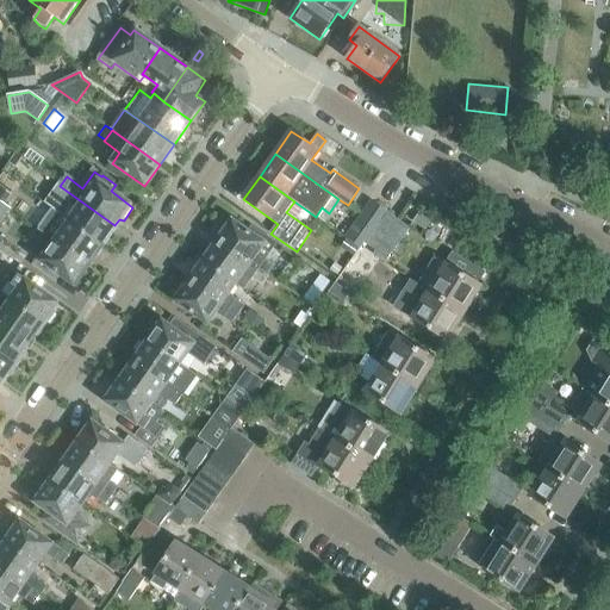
[(45,205),(53,211),(104,248),(112,237),(111,231),(114,225),(60,186),(58,185),(45,205)]
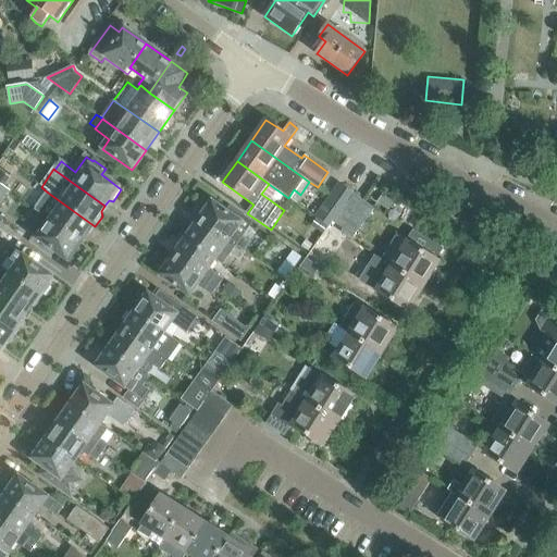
[(0,170),(0,184),(3,186),(3,187),(10,177),(0,170)]
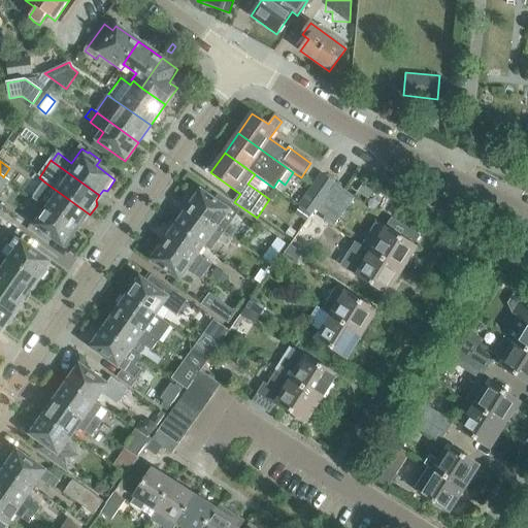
[(316,187),(326,194),(333,184),(323,176),(316,187)]
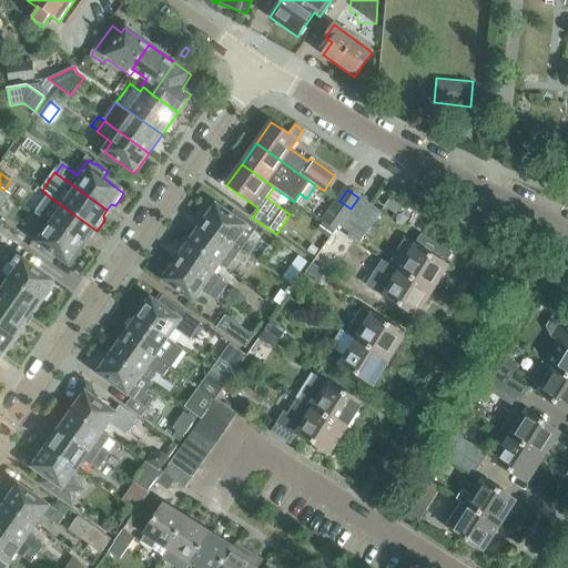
[(37,215),(81,247),(85,241),(90,240),(97,231),(49,196),(42,206),(37,215)]
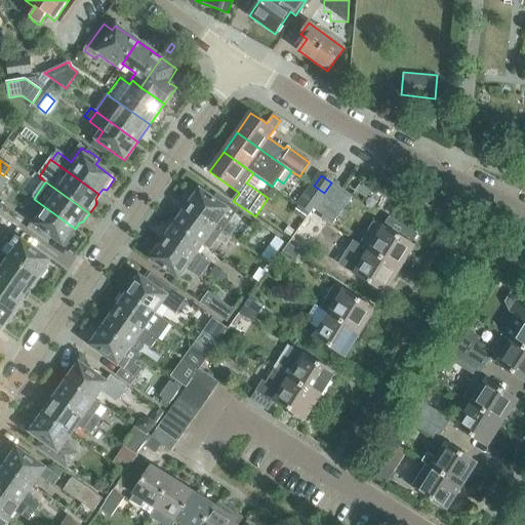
[(331,183),(324,193),(313,210),(321,216),(340,190),(331,183)]
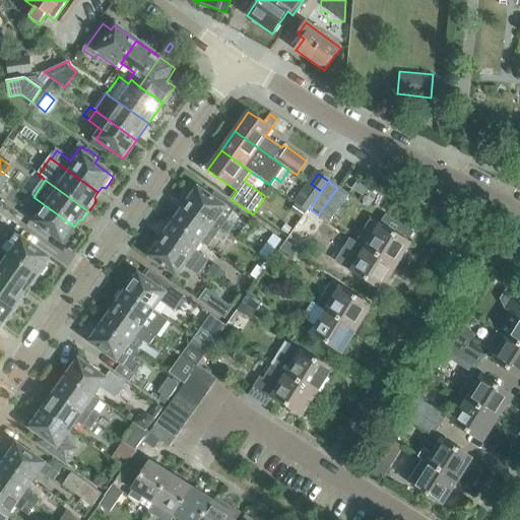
[(307,212),(310,208),(321,191),(311,184),(296,204),(307,211),(307,212)]
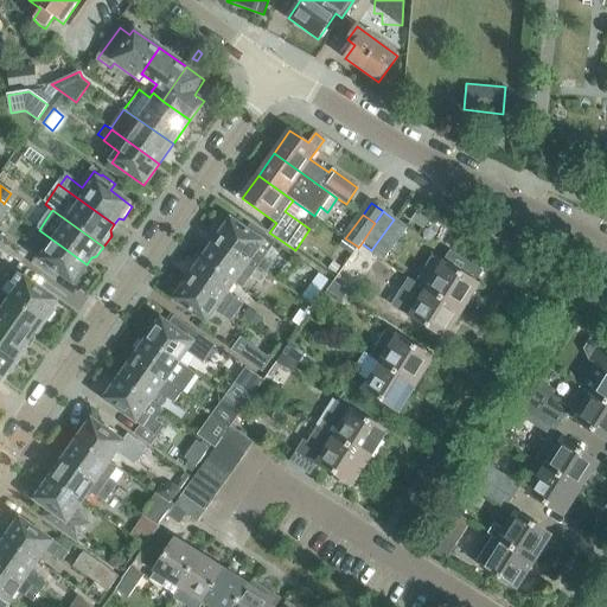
[(264,275),(272,266),(263,260),(274,243),(250,225),(247,230),(228,217),(219,229),(222,235),(217,241),(264,275)]
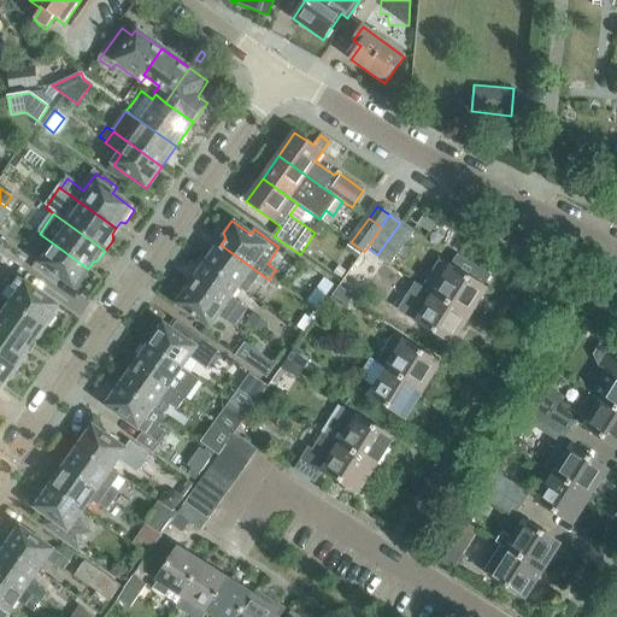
[(412,231),(400,223),(377,254),(374,258),(386,266),(412,231)]
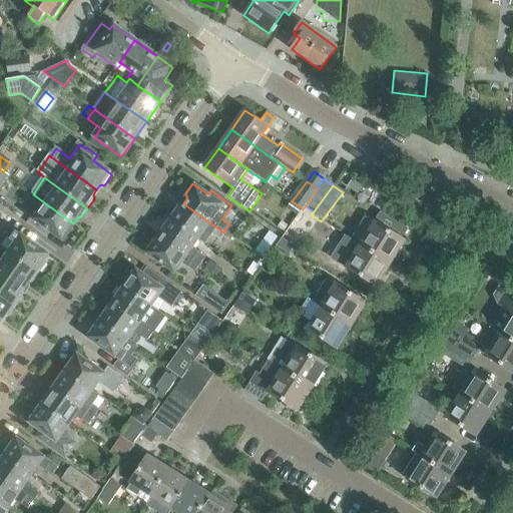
[(70,227),(73,223),(33,194),(27,201),(40,211),(33,220),(63,242),(71,231),(70,227)]
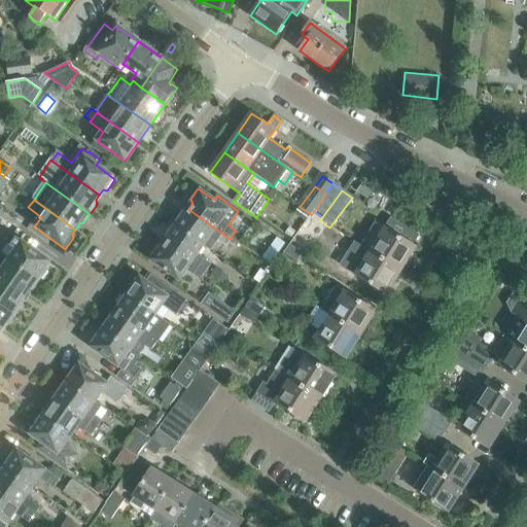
[(300,207),(295,214),(307,221),(311,215),(311,214),(300,207)]
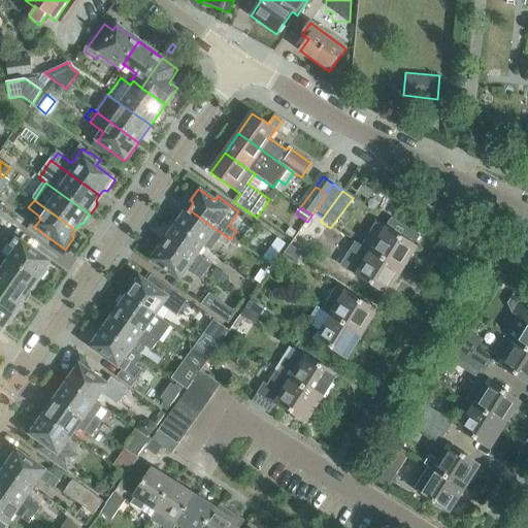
[(174,224),(204,245),(211,251),(218,241),(228,248),(232,241),(230,239),(189,209),(186,215),(180,215),(174,224)]
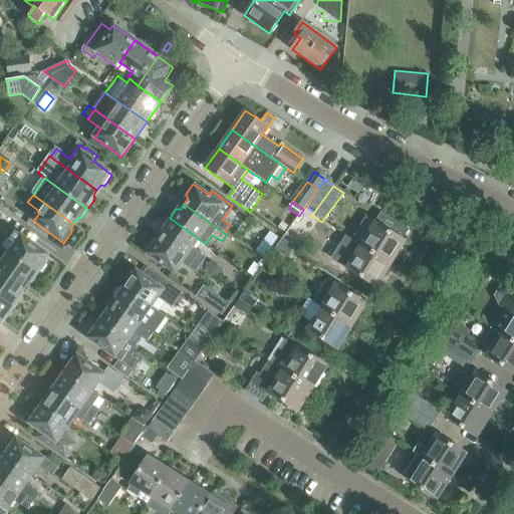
[(192,248),(199,239),(170,218),(163,228),(164,232),(160,237),(200,266),(206,258),(192,248)]
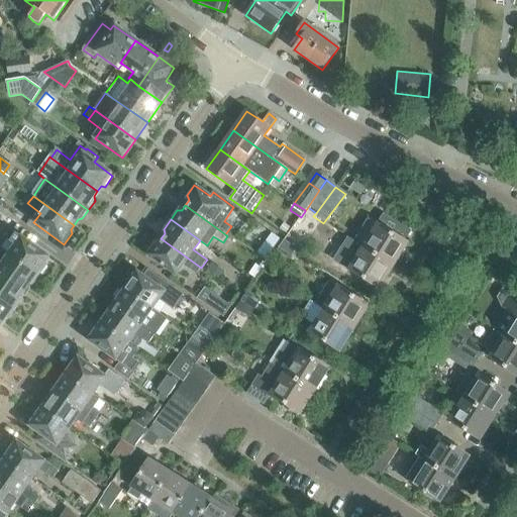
[(354,241),(360,245),(362,245),(394,266),(408,242),(376,222),(367,236),(360,232),(354,241)]
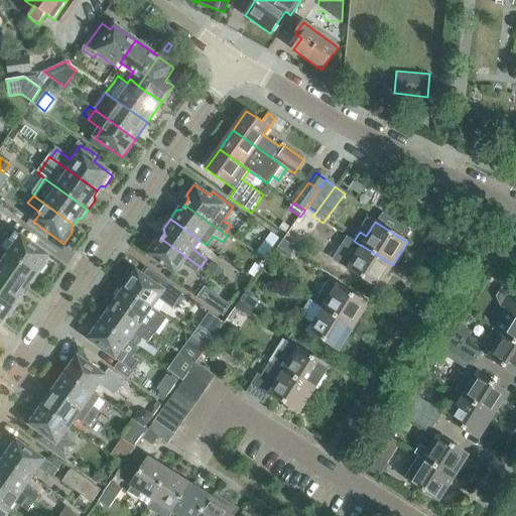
[(289,227),(283,223),(279,228),(285,233),(289,227)]
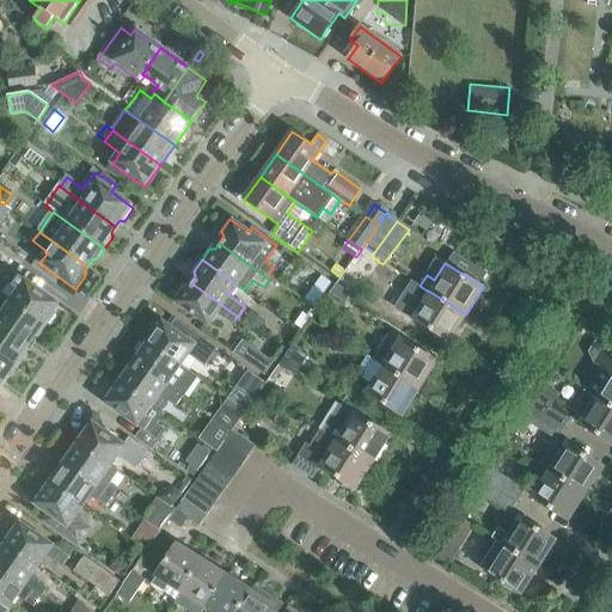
[(11,301),(44,325),(59,305),(10,270),(2,280),(18,292),(11,301)]
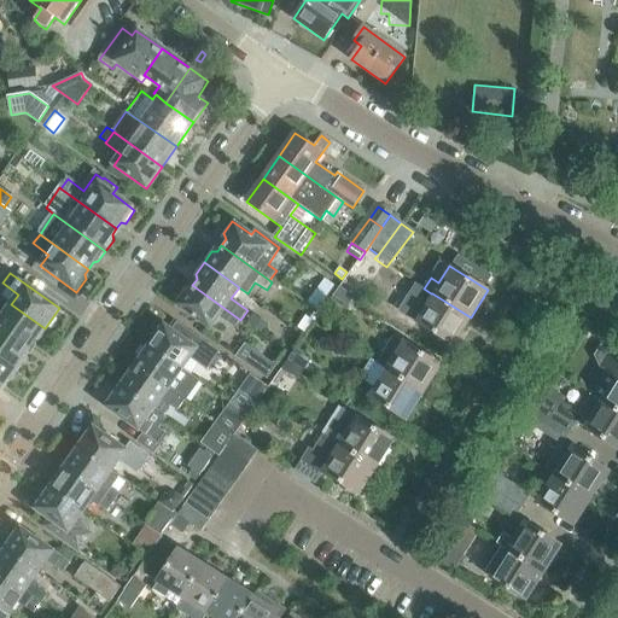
[(305,302),(316,309),(333,285),(324,278),(305,302)]
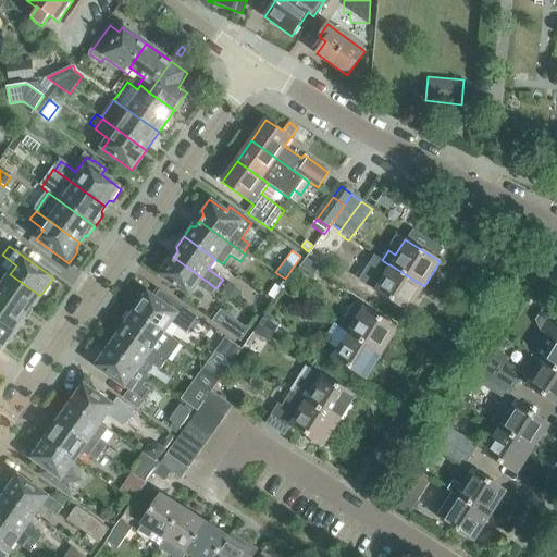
[(165,262),(157,274),(189,297),(197,287),(211,297),(217,288),(173,257),(170,262),(165,262)]
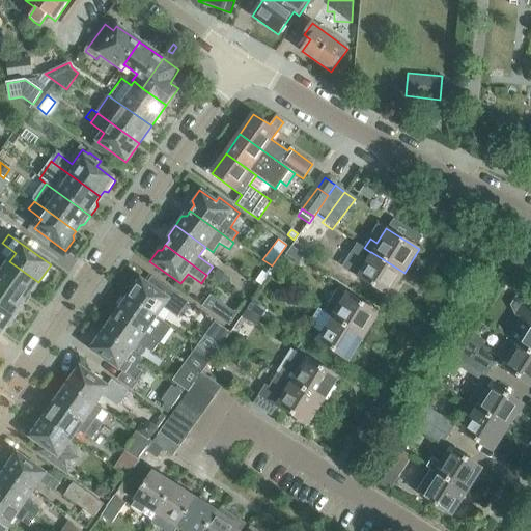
[(300,263),(305,255),(291,247),(286,255),(300,263)]
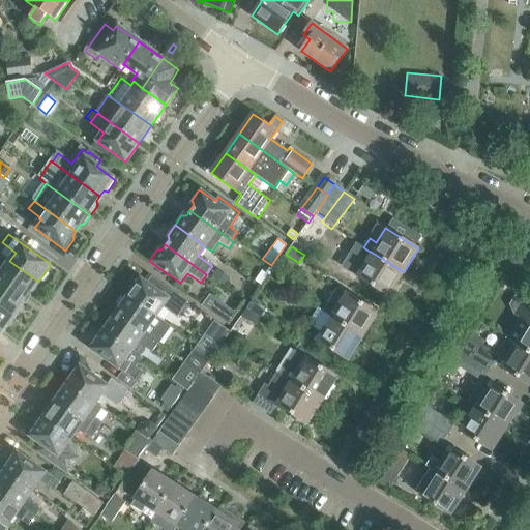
[(370,252),(355,275),(389,296),(404,272),(371,252),(370,252)]
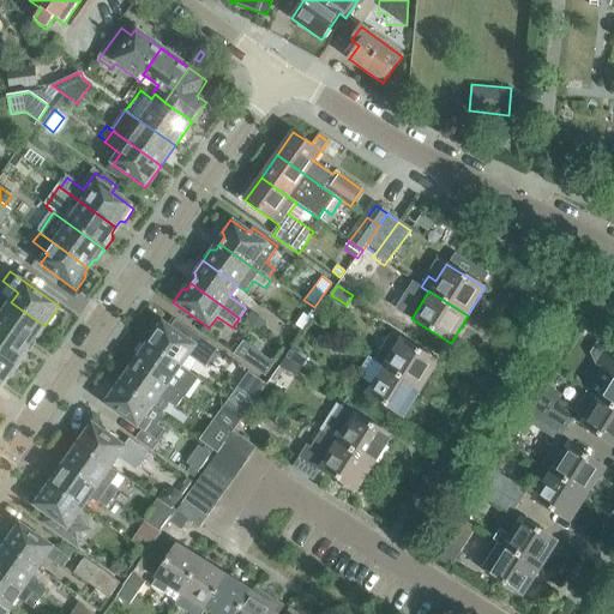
[(0,324),(30,347),(44,326),(11,302),(4,314),(0,311),(0,324)]
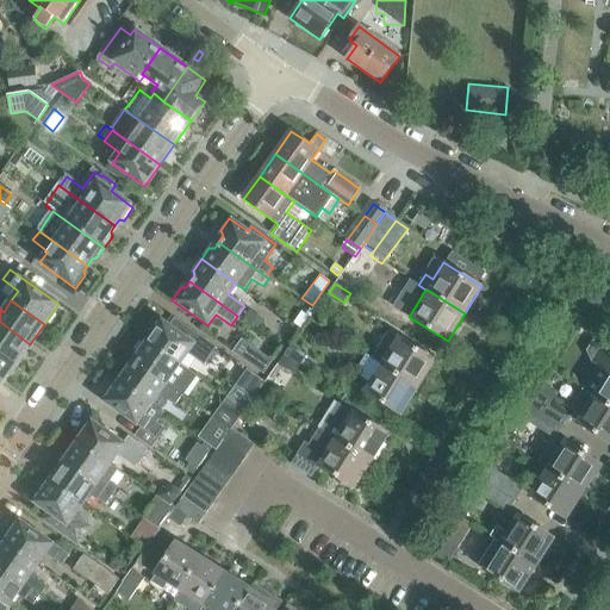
[(304,307),(293,323),(302,329),(312,313),(304,307)]
